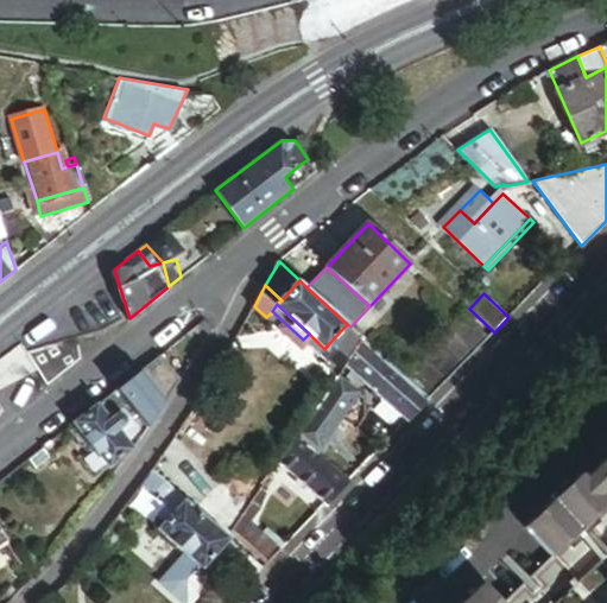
[(465,313),(450,328),(474,351),(488,337),(465,313)]
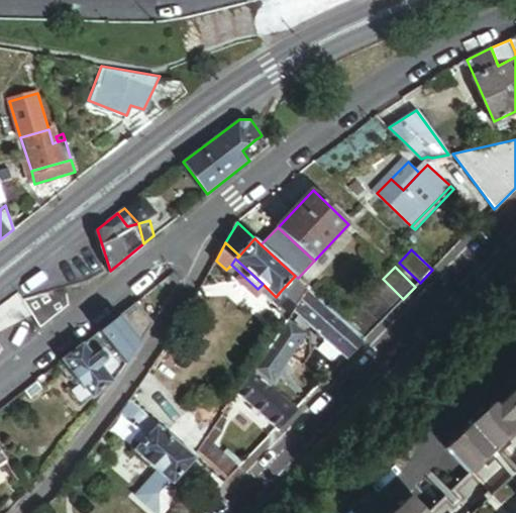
[(175,271),(166,278),(171,283),(169,286),(174,292),(183,279),(175,271)]
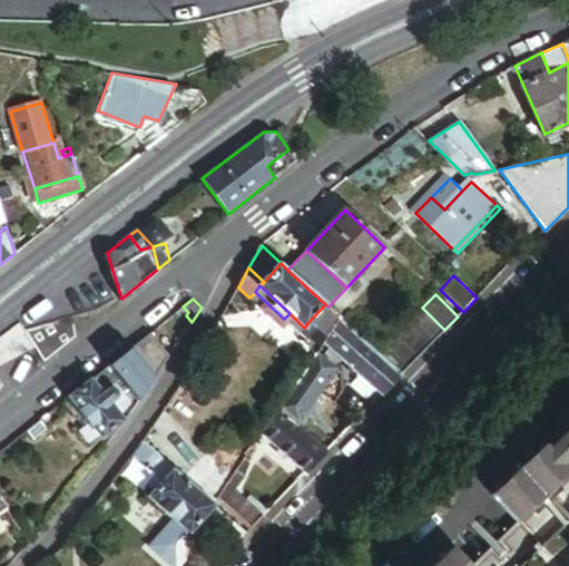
[(326,338),(340,318),(329,306),(325,304),(308,322),(316,329),(326,338)]
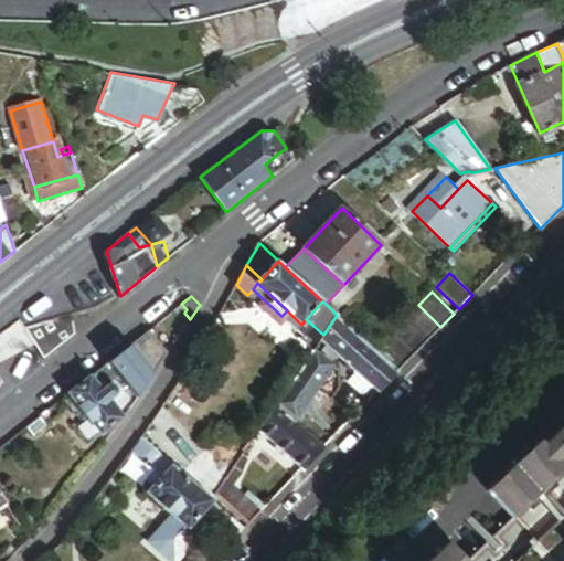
[(297,330),(301,325),(287,310),(282,316),(297,330)]
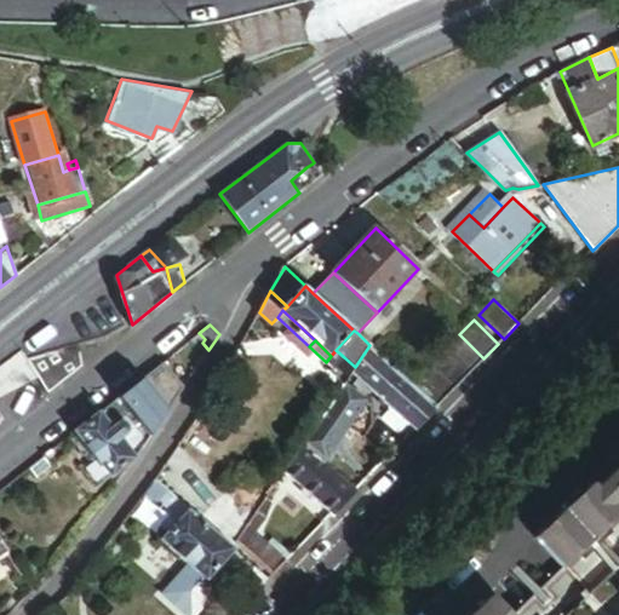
[(416,429),(437,407),(370,345),(355,367),(354,369),(416,429)]
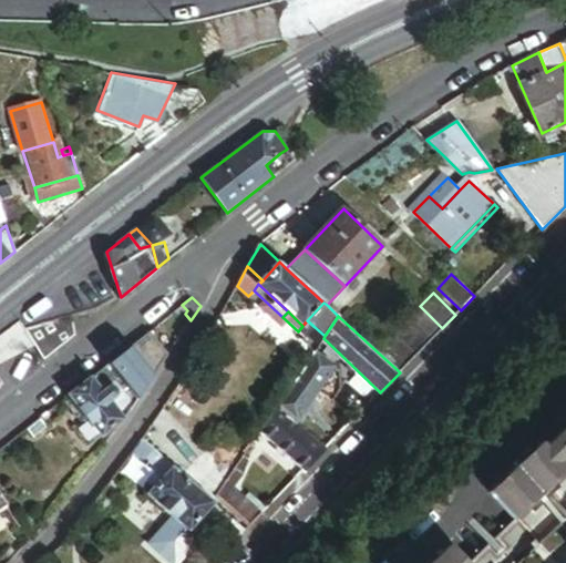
[(75,333),(73,317),(37,327),(39,338),(39,339),(42,355),(43,357),(75,333)]
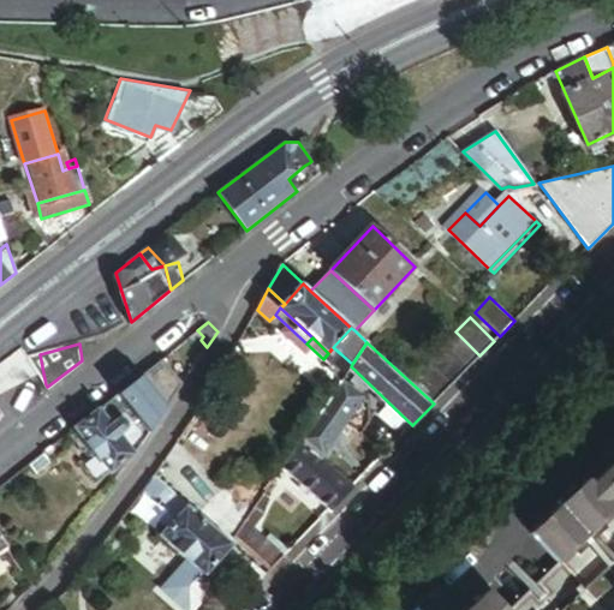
[(42,366),(40,354),(30,357),(23,345),(0,363),(0,388),(37,369),(42,366)]
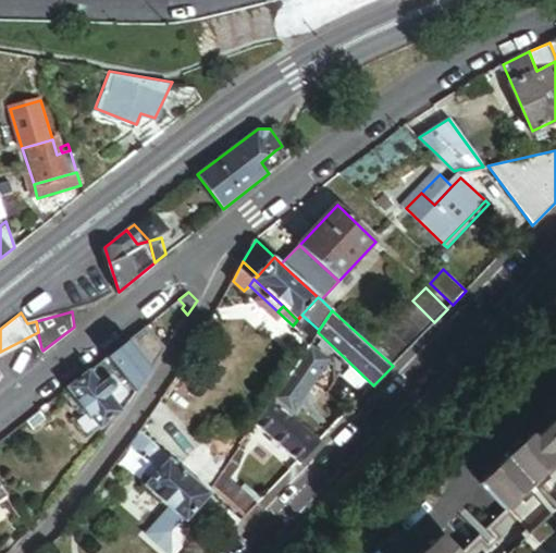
[(309,321),(301,315),(297,320),(293,326),(299,331),(309,321)]
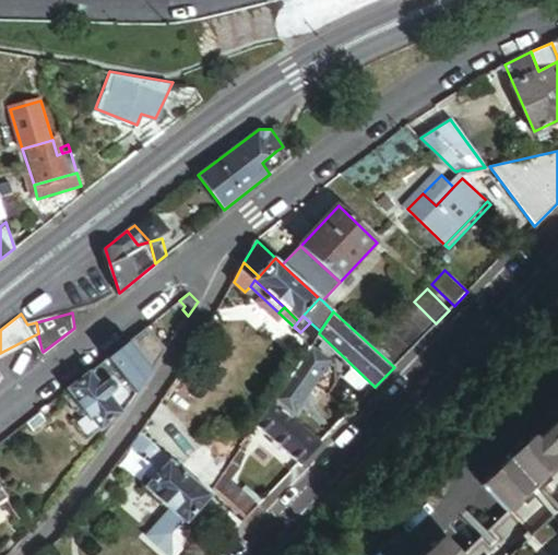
[(130,339),(109,355),(138,391),(152,369),(130,339)]
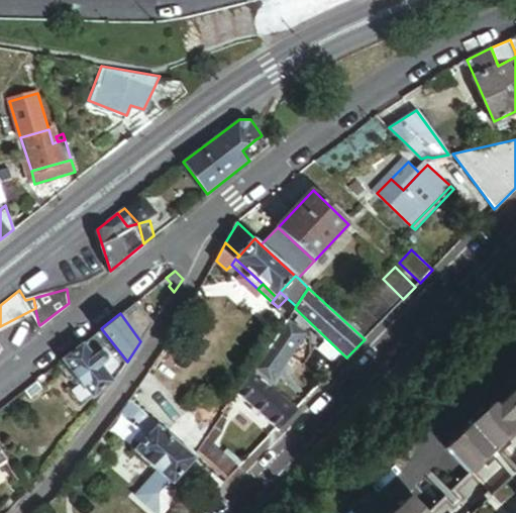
[(306,332),(288,318),(253,368),(271,384),(275,378),(306,332)]
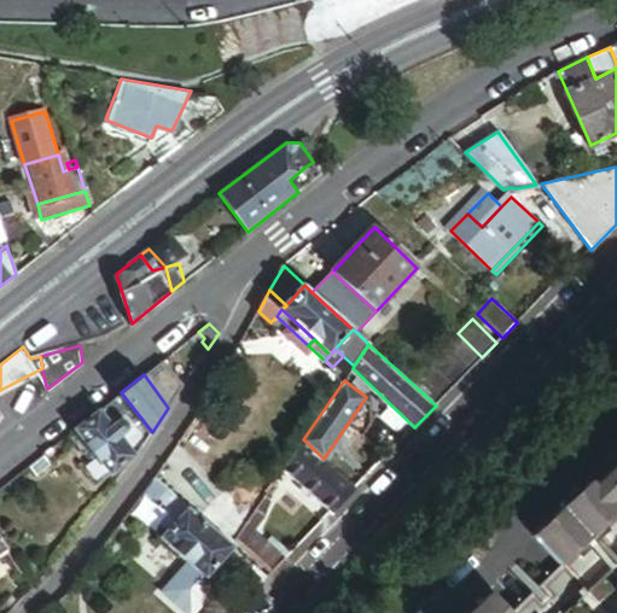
[(115,397),(76,428),(110,473),(134,455),(129,449),(121,437),(129,430),(129,428),(129,427),(131,427),(131,426),(129,422),(127,419),(124,418),(126,414),(115,397)]
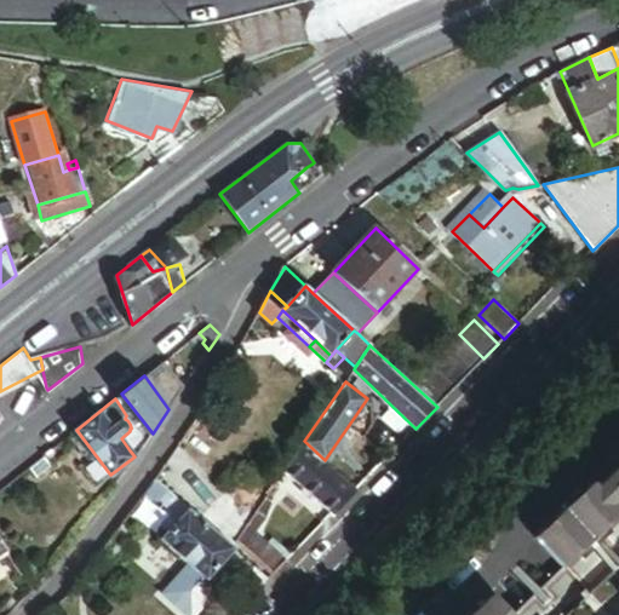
[(142,437),(131,427),(131,429),(130,429),(130,430),(130,431),(121,438),(130,450),(142,437)]
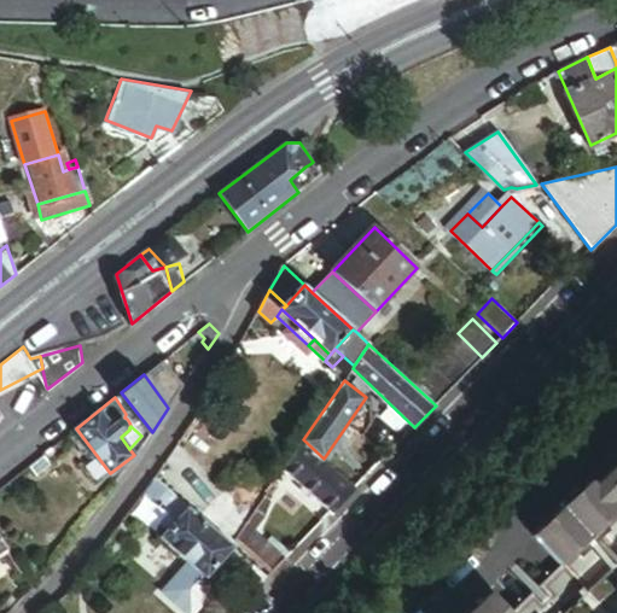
[(324,459),(303,439),(285,466),(332,511),(355,488),(337,471),(325,460),(324,459)]
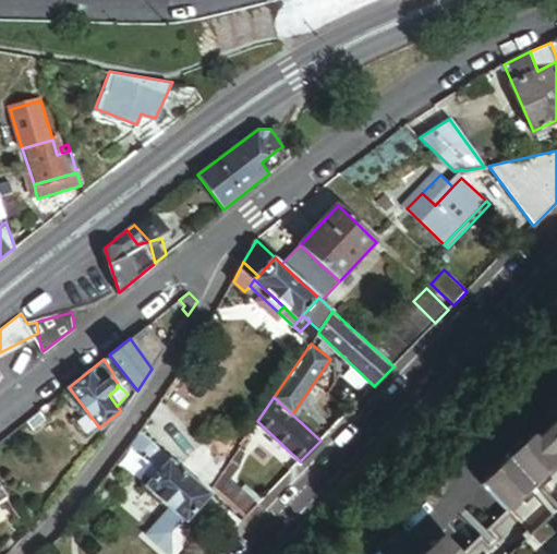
[(293,416),(304,425),(310,420),(297,408),(292,414),(293,416)]
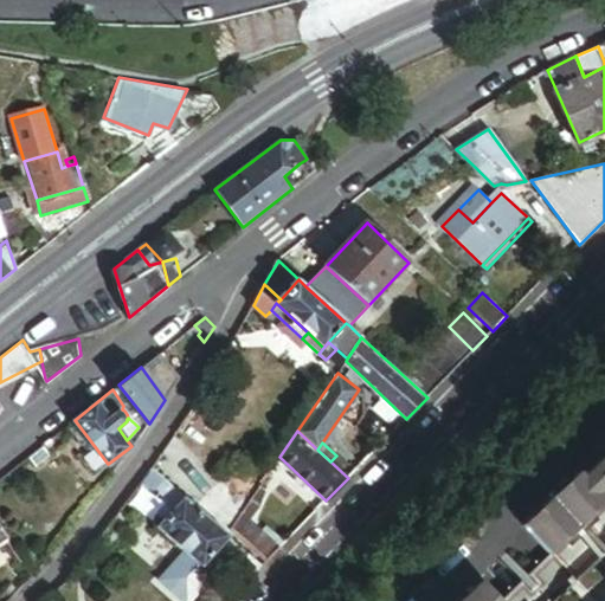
[(604,456),(583,477),(579,473),(551,499),(570,519),(557,531),(565,541),(604,503),(604,501),(598,493),(604,488),(604,456)]
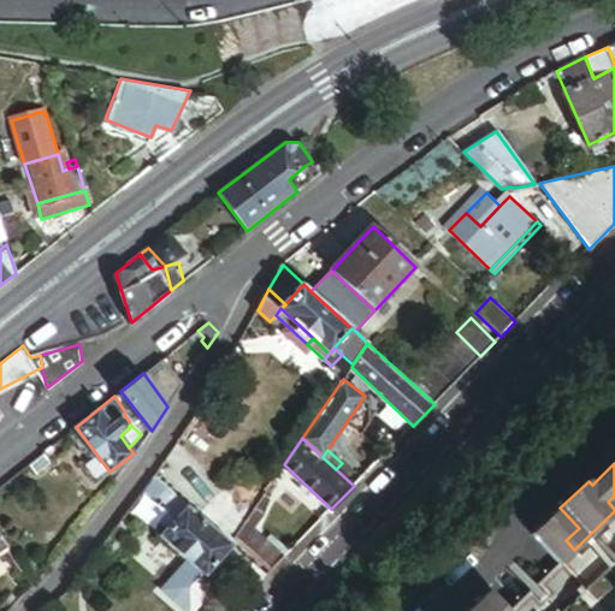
[(167,486),(155,475),(146,486),(158,497),(167,486)]
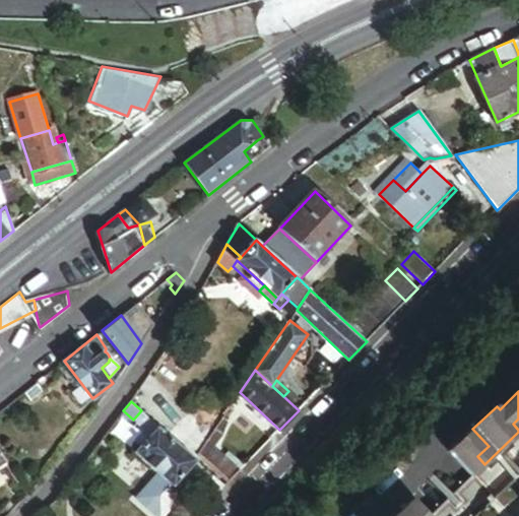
[(150,434),(158,425),(141,410),(133,420),(138,424),(150,434)]
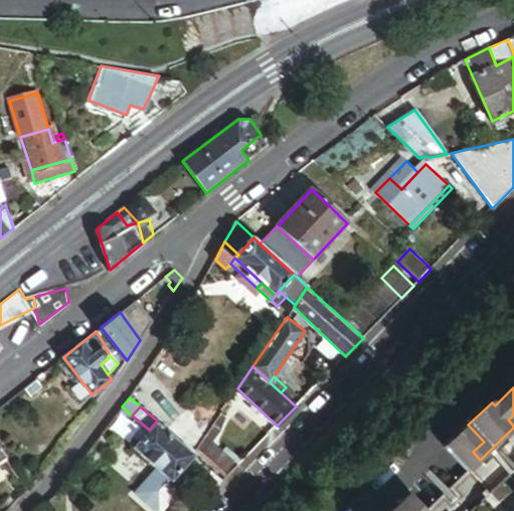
[(222,411),(205,436),(213,443),(221,431),(227,415),(222,411)]
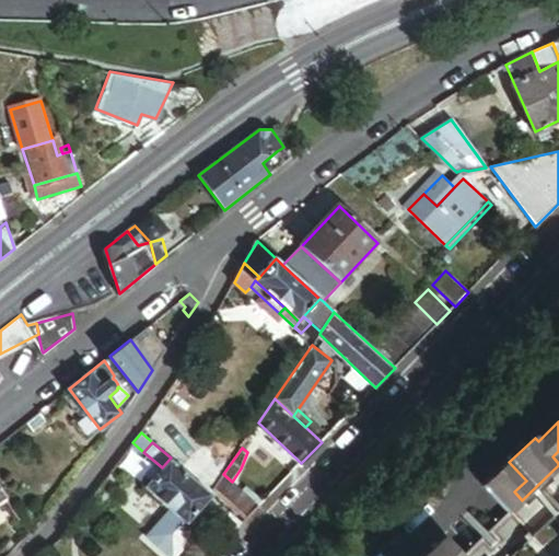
[(149,456),(139,467),(152,479),(162,467),(149,456)]
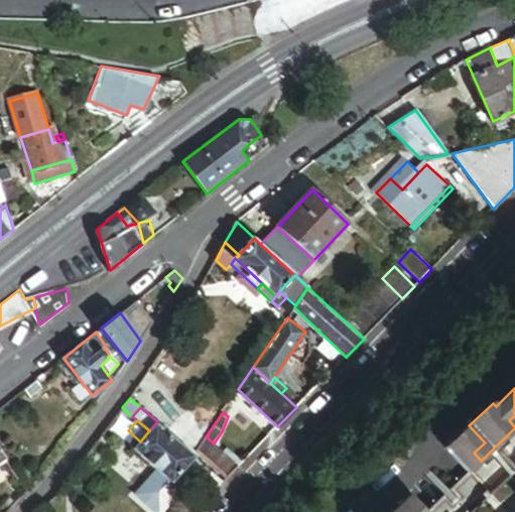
[(207,498),(223,482),(157,421),(149,430),(140,441),(134,448),(158,468),(137,492),(158,511),(159,511),(186,482),(207,498)]
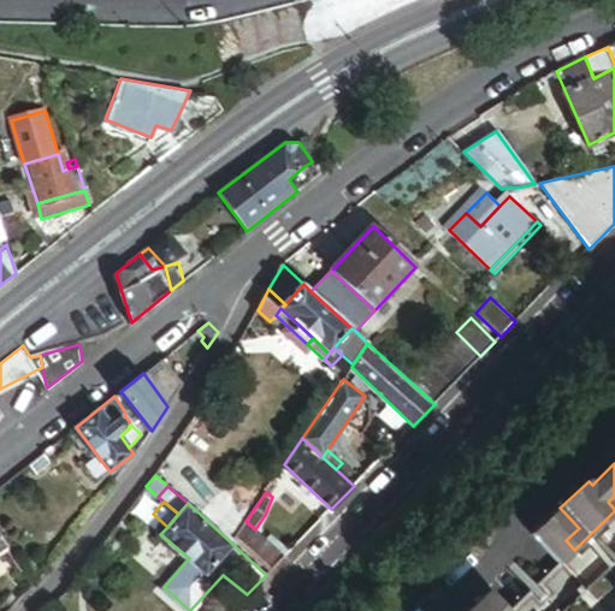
[(560,562),(574,550),(566,540),(579,528),(560,508),(532,533),(560,562)]
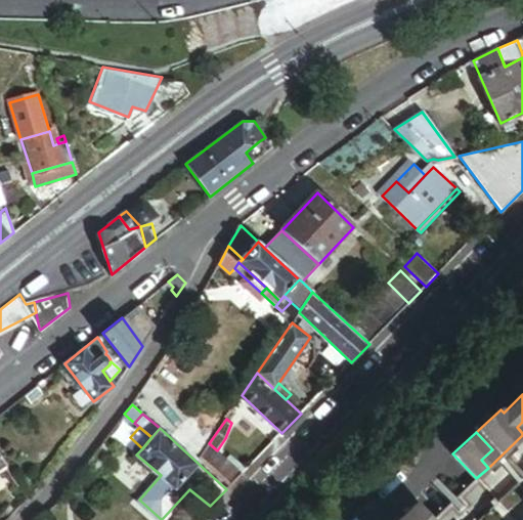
[(217,450),(209,443),(200,456),(231,484),(242,474),(217,450)]
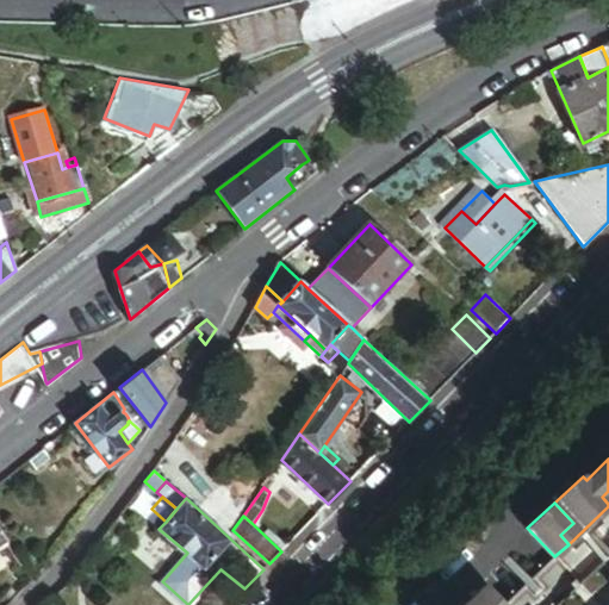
[(502,604),(484,586),(463,604),(502,604)]
